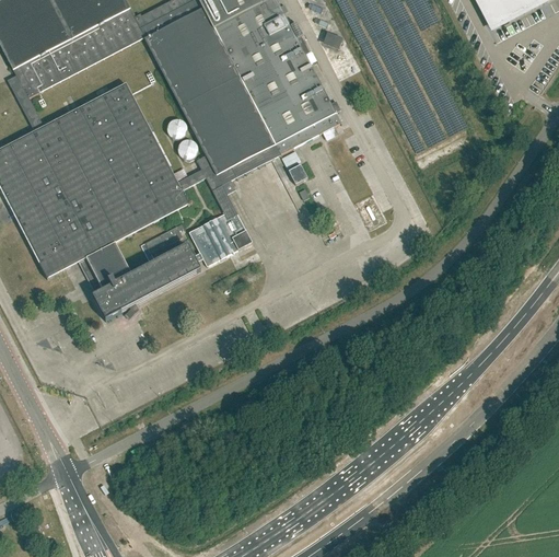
[(196,263),(202,259),(206,266),(219,259),(220,259),(235,252),(234,251),(252,242),(236,215),(221,185),(279,154),(280,155),(280,153),(339,123),(334,113),(335,112),(310,64),(289,25),(276,0),(171,0),(140,16),(138,13),(132,16),(124,0),(0,0),(0,45),(16,77),(8,81),(11,86),(0,93),(0,97),(13,91),(25,113),(21,116),(23,120),(27,118),(34,131),(0,149),(0,188),(46,276),(77,259),(95,294),(93,296),(105,318),(199,269),(196,263)]
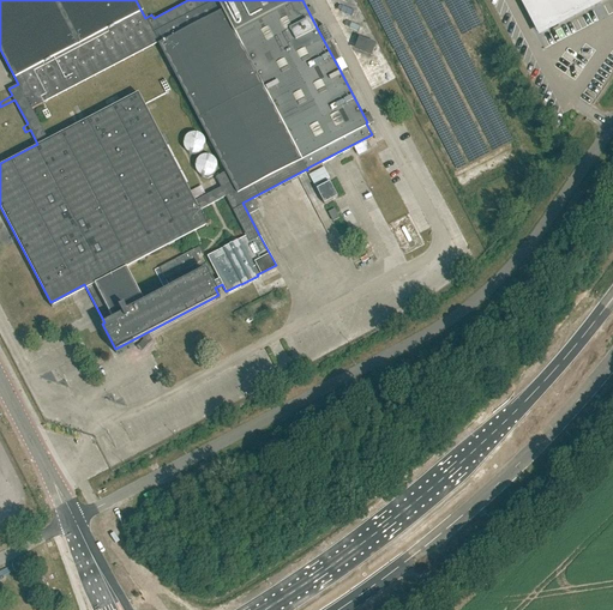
[(523,0),(539,30),(595,0),(523,0)]
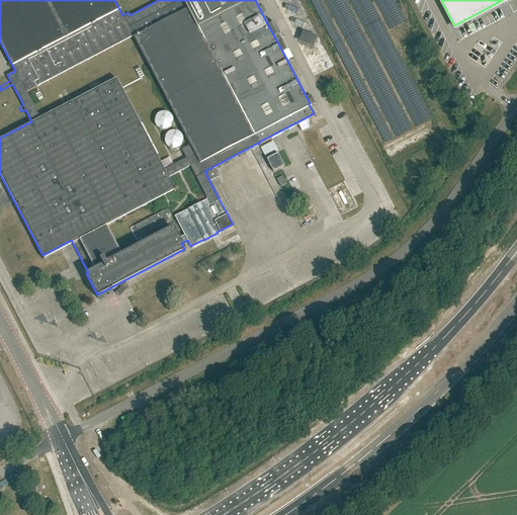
[(273,20),(267,23),(286,59),(291,56),(273,20)]
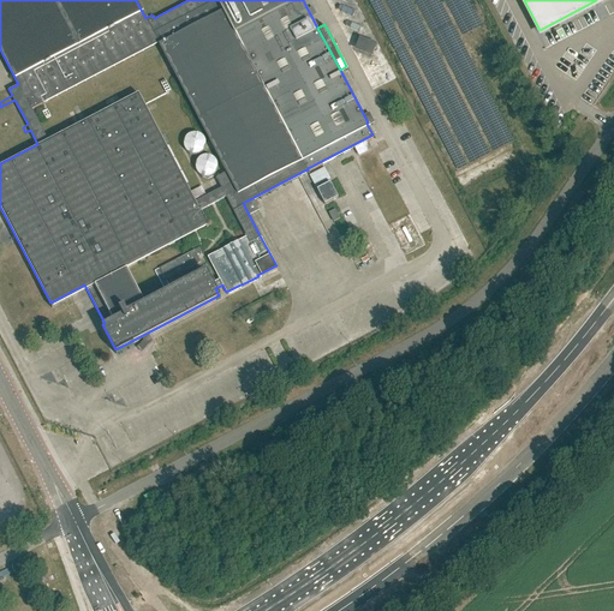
[(353,31),(349,43),(367,49),(370,37),(353,31)]
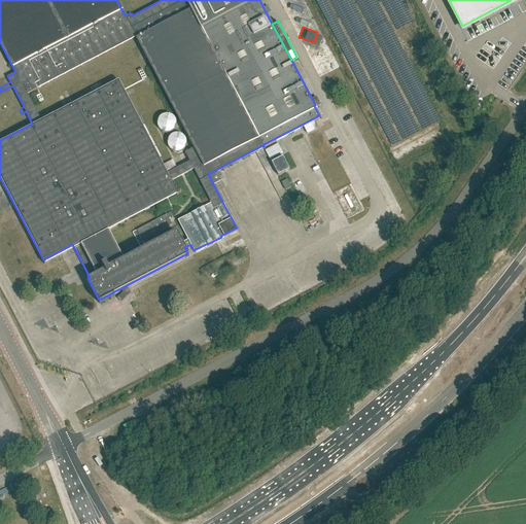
[(288,168),(281,154),(270,161),(277,173),(288,168)]
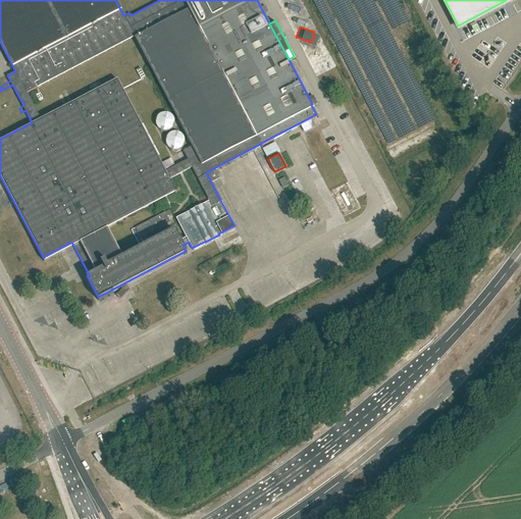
[(290,167),(283,170),(290,184),(296,180),(290,167)]
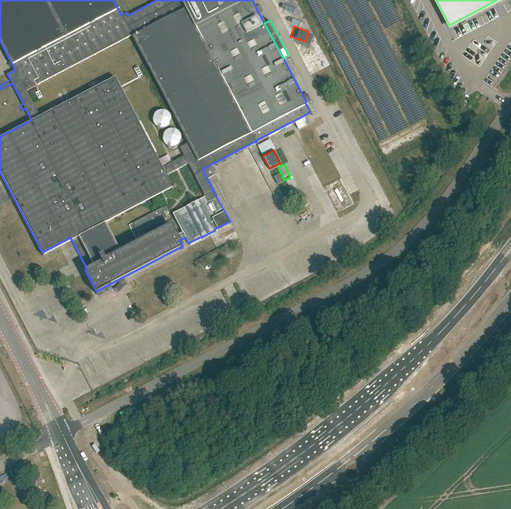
[(281,180),(278,173),(272,176),(276,182),(281,180)]
